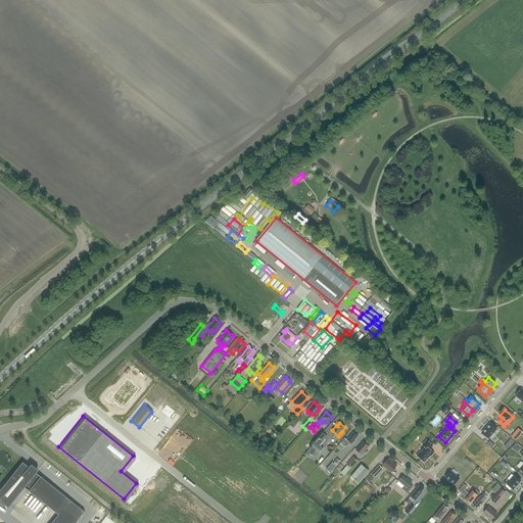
[(490,423),(482,432),(488,438),(496,428),(490,423)]
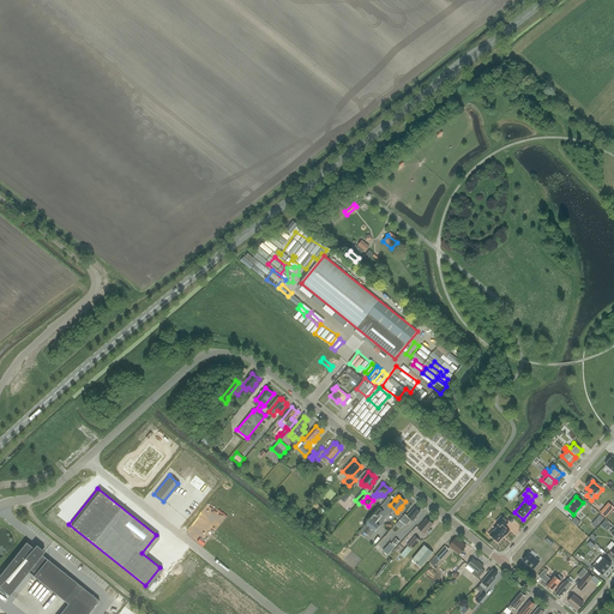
[(597,498),(591,504),(600,511),(606,505),(597,498)]
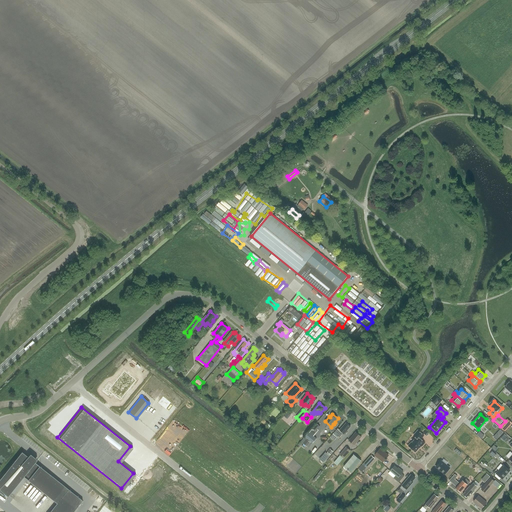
[(169,441),(180,450),(199,426),(187,417),(169,441)]
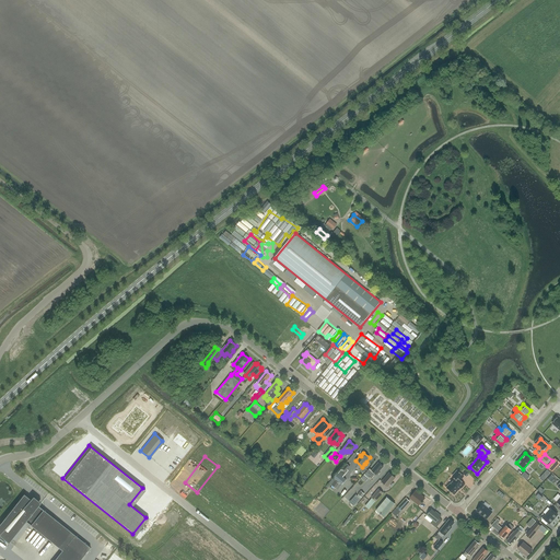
[(380,471),(384,466),(378,463),(372,470),(370,468),(364,475),(371,480),(375,474),(378,476),(381,473),(380,471)]
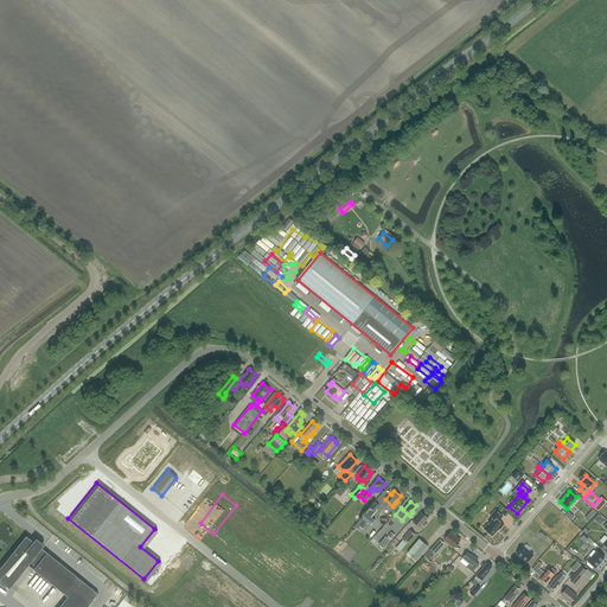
[(376,519),(372,517),(375,513),(370,509),(368,513),(366,512),(362,518),(371,525),(376,519)]
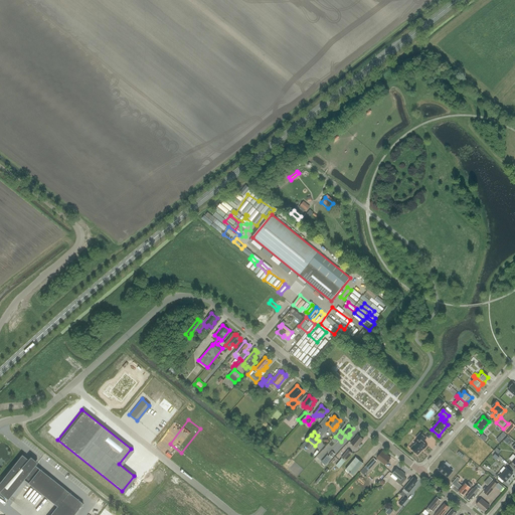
[(411,449),(417,455),(423,449),(427,446),(423,442),(426,438),(420,433),(416,438),(418,440),(411,449)]
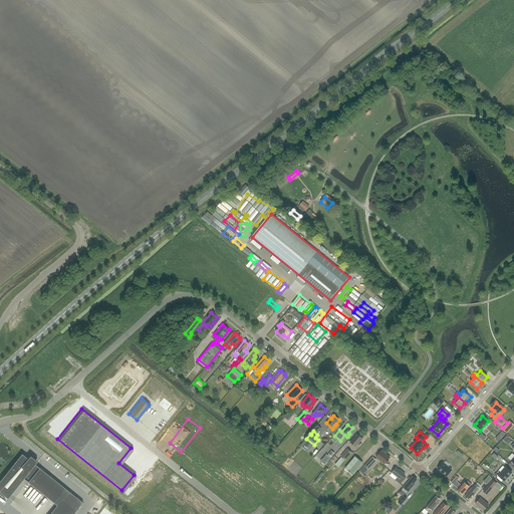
[(357,434),(350,442),(356,447),(362,439),(357,434)]
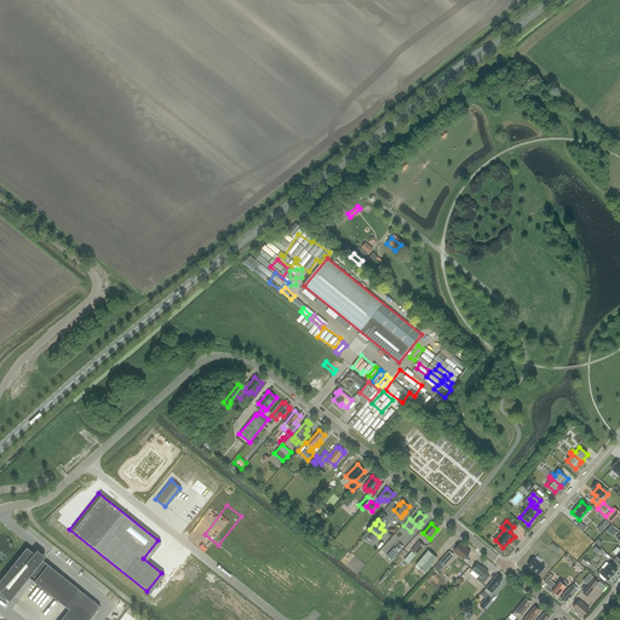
[(408,564),(415,555),(424,546),(419,541),(411,551),(412,551),(405,561),(408,564)]
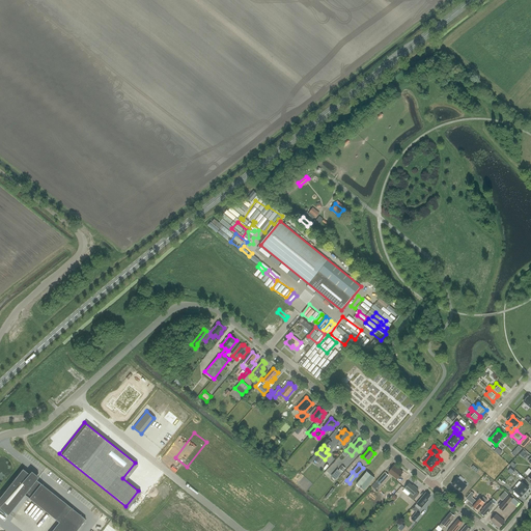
[(397,479),(402,472),(394,466),(389,472),(397,479)]
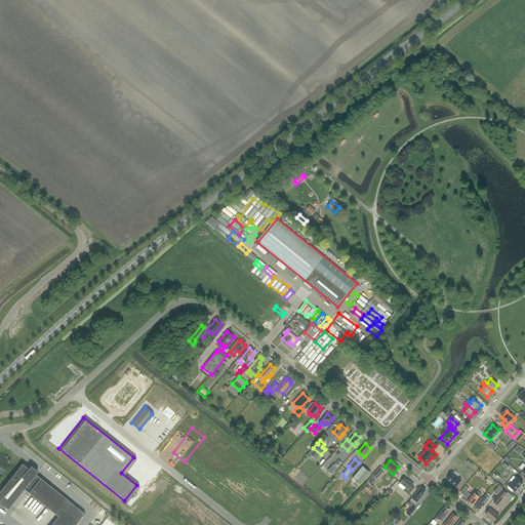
[(39,473),(31,466),(28,469),(23,463),(0,491),(0,502),(8,510),(25,489),(58,517),(51,524),(75,524),(85,514),(37,475),(39,473)]
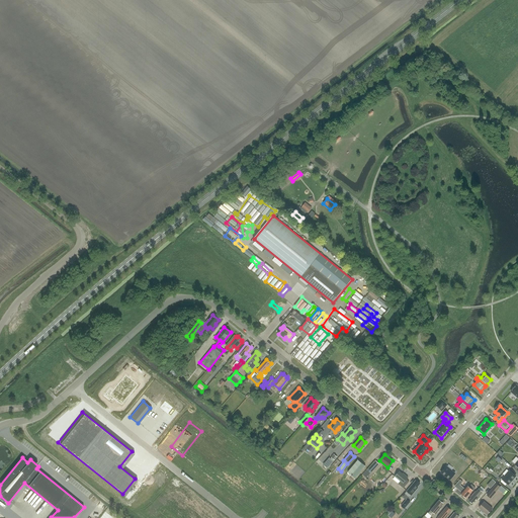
[(329,457),(324,463),(328,467),(334,460),(329,457)]
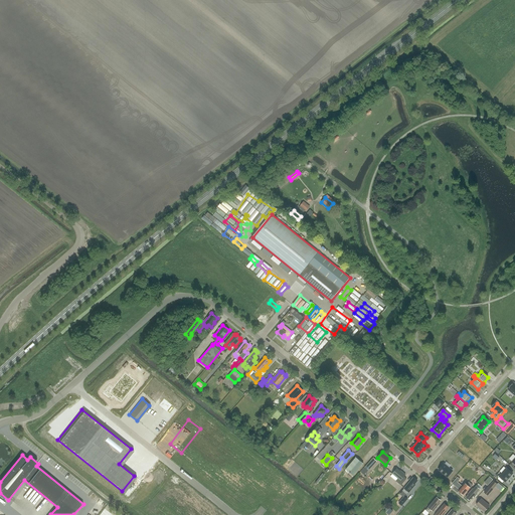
[(353,476),(358,470),(363,464),(356,457),(346,470),(353,476)]
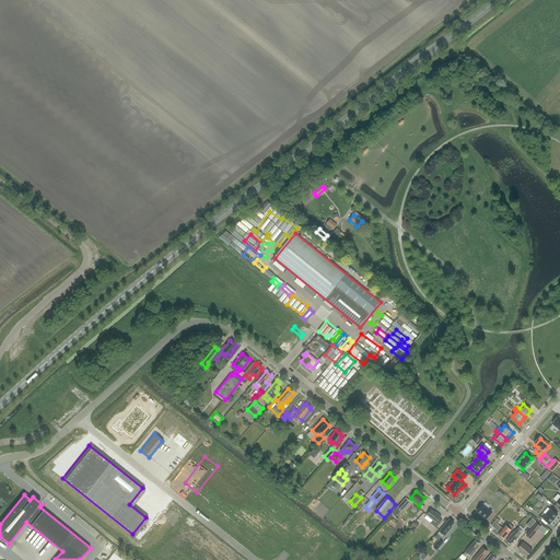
[(396,516),(410,501),(407,498),(397,508),(392,513),(396,516)]
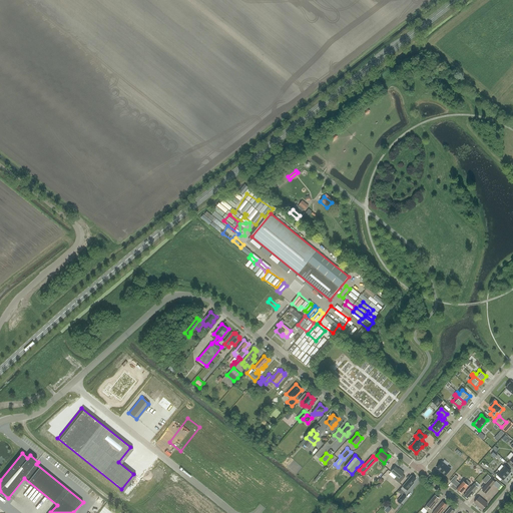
[(437,468),(446,475),(451,469),(442,462),(437,468)]
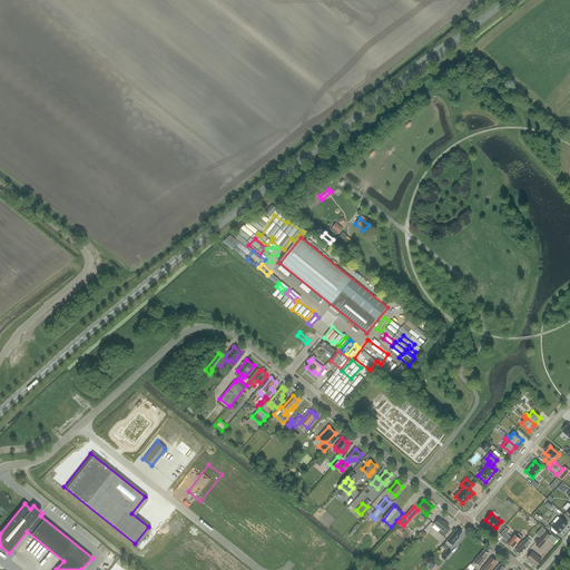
[(567,523),(560,518),(552,527),(559,532),(567,523)]
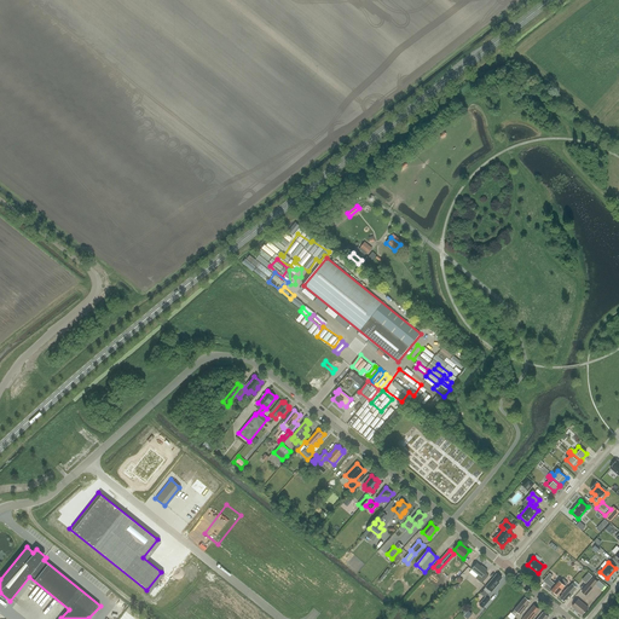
[(481,566),(476,563),(472,570),(469,573),(476,578),(475,578),(482,584),(489,576),(486,573),(487,571),(481,566)]
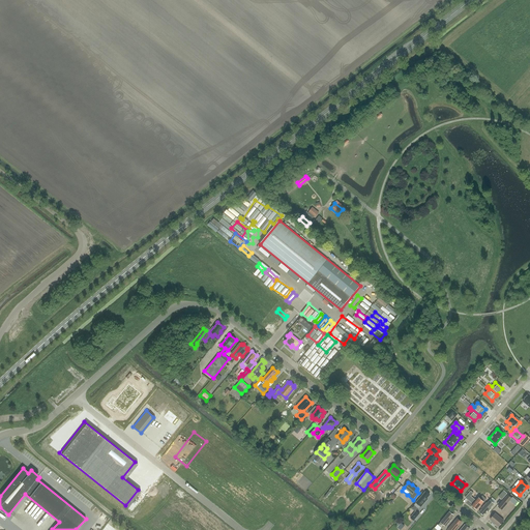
[(480,506),(487,499),(482,496),(480,498),(478,497),(476,500),(471,496),(473,493),(471,491),(465,497),(473,504),(472,505),(477,509),(479,506),(480,506)]
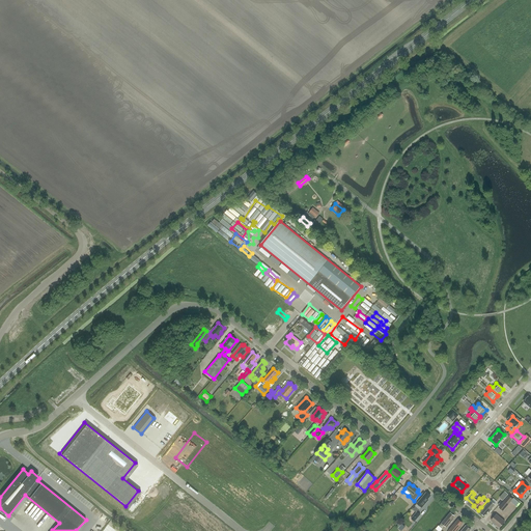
[(503,500),(508,495),(505,492),(500,497),(503,500)]
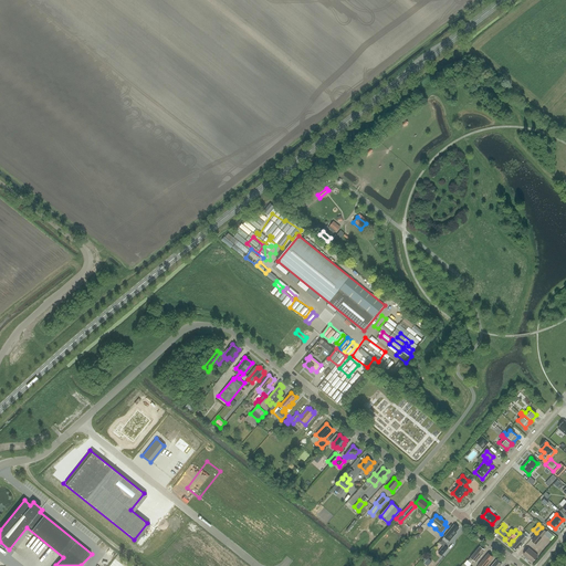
[(442,540),(447,544),(450,541),(456,534),(454,533),(459,528),(454,525),(444,536),(442,540)]
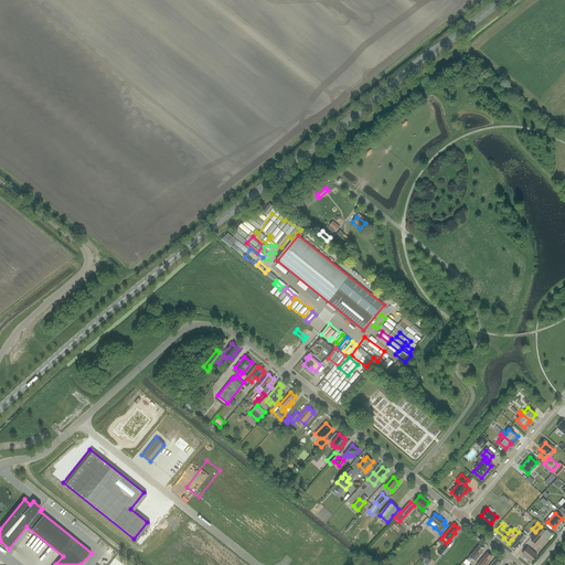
[(546,531),(542,528),(531,540),(535,544),(546,531)]
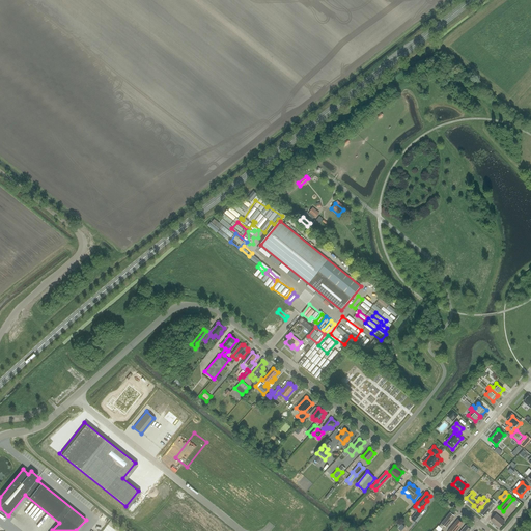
[(491,508),(495,504),(491,501),(488,504),(487,503),(482,509),(483,510),(480,512),(484,515),(487,511),(490,512),(492,509),(491,508)]
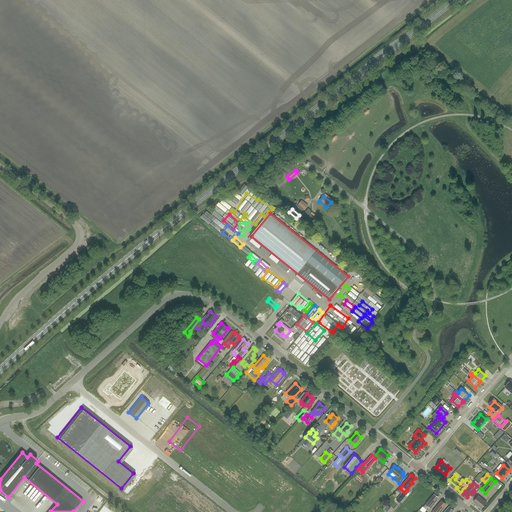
[(405,496),(402,493),(397,500),(400,502),(405,496)]
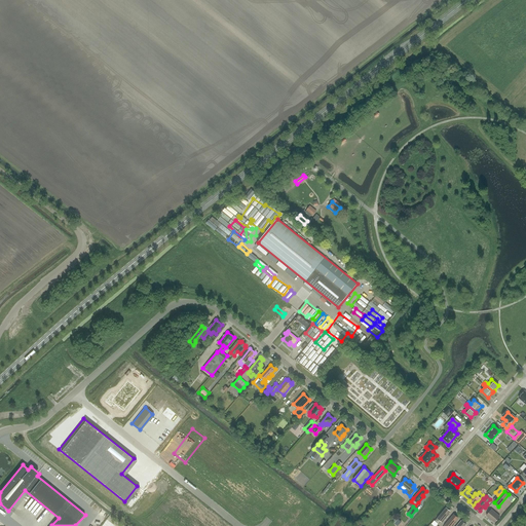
[(438,524),(441,521),(443,523),(449,515),(448,515),(450,512),(446,508),(438,518),(435,521),(438,524)]
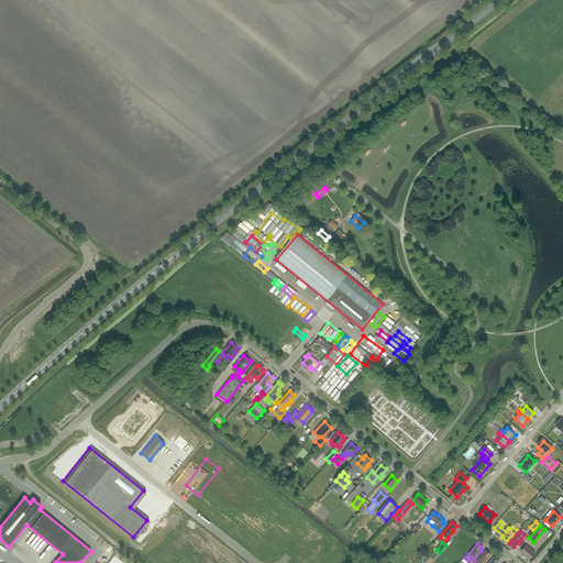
[(530,560),(536,552),(526,544),(520,551),(530,560)]
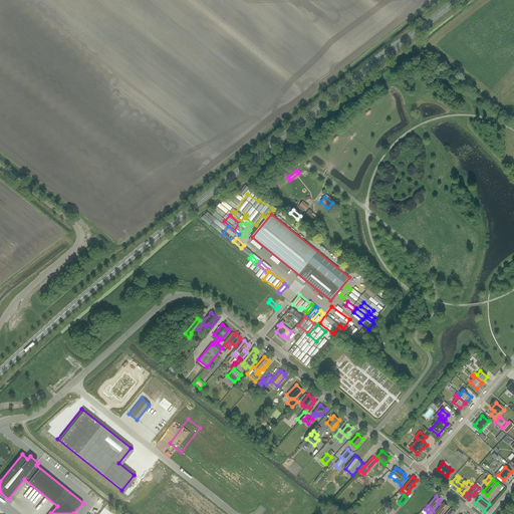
[(434,513),(442,513),(445,511),(445,510),(448,506),(444,502),(434,513)]
